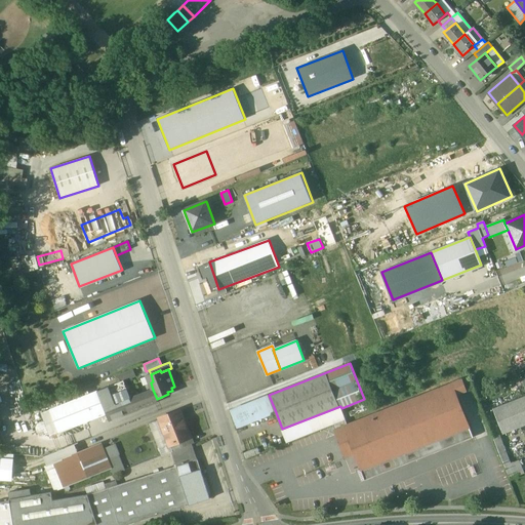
[(116,376),(118,382),(124,380),(135,376),(133,370),(116,376)]
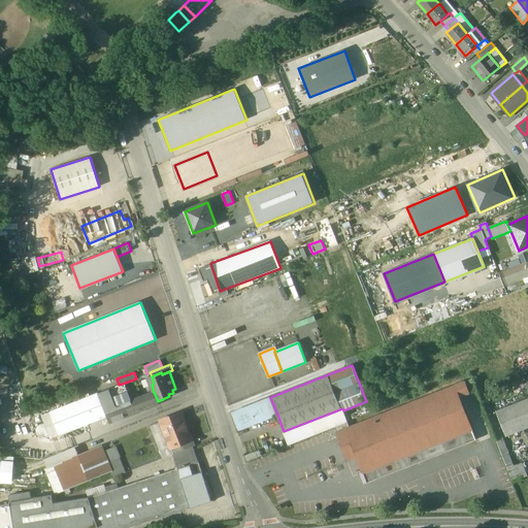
[(464,382),(350,427),(348,422),(334,427),(348,460),(357,456),(363,472),(393,461),(471,430),(459,396),(460,396),(461,397),(468,394),(467,393),(468,392),(464,383),(464,382)]
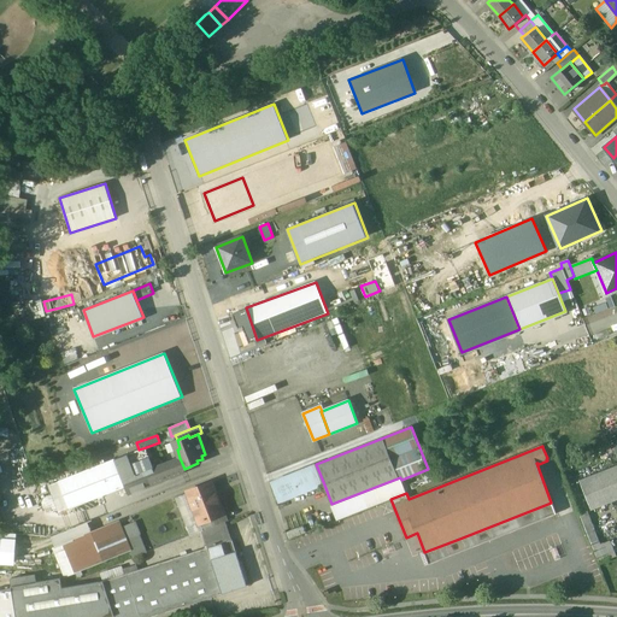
[(128,454),(136,475),(154,469),(146,447),(139,450),(128,454)]
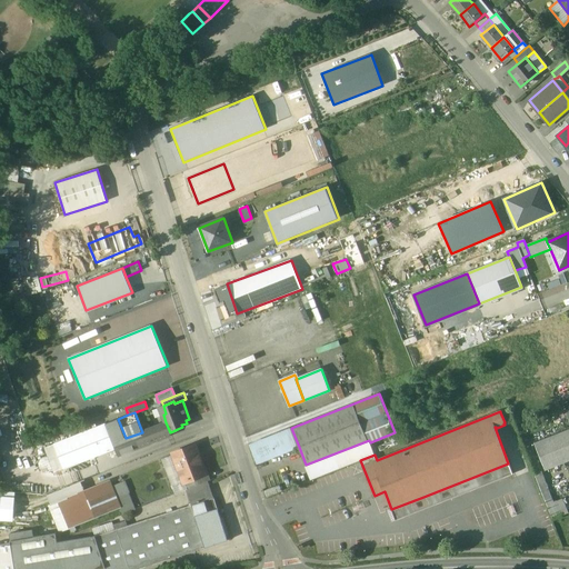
[(118,419),(107,423),(116,448),(119,456),(140,447),(136,435),(126,438),(118,419)]
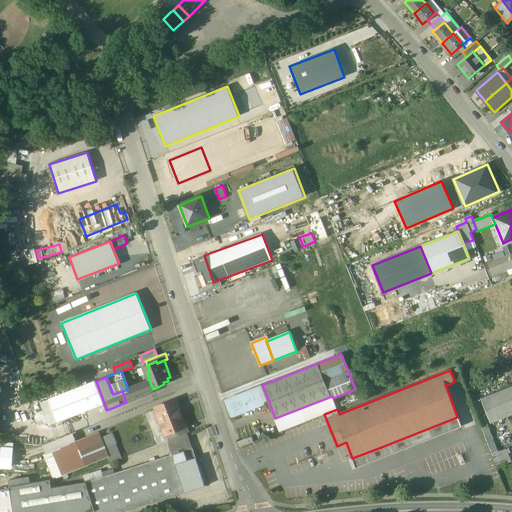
[(128,389),(122,391),(126,402),(152,392),(151,389),(153,389),(149,380),(128,389)]
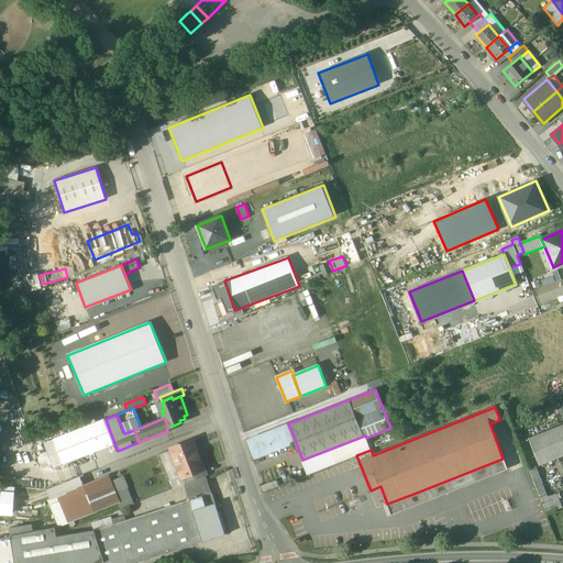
[(106,419),(46,442),(55,467),(114,443),(106,419)]
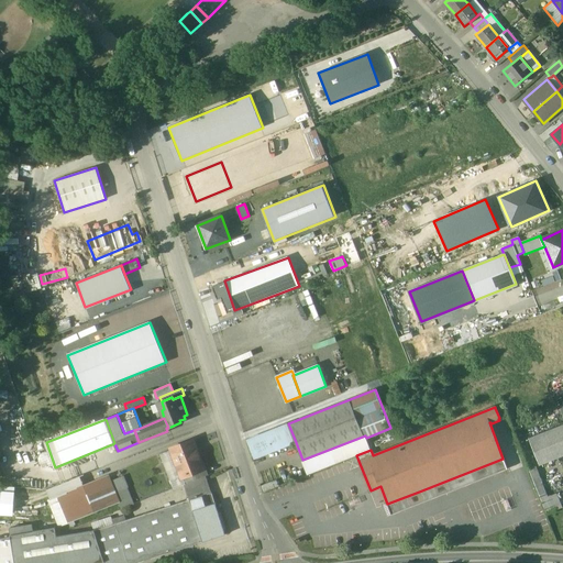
[(287,422),(246,439),(254,459),(296,442),(288,423),(287,422)]
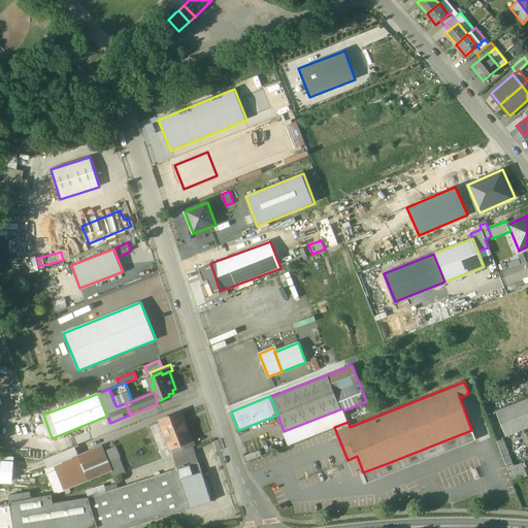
[(527,398),(498,410),(508,436),(527,427),(527,398)]
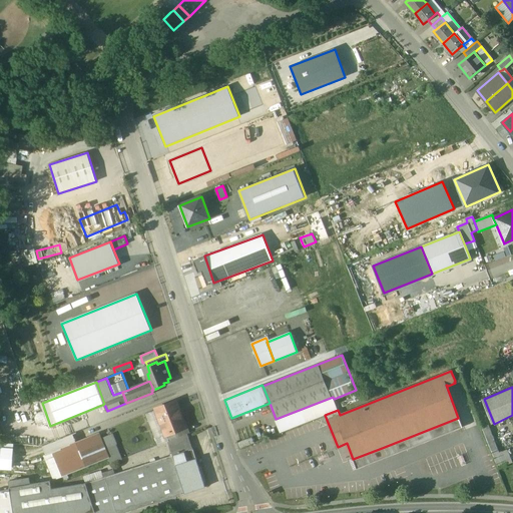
[(333,397),(276,419),(281,432),(325,415),(338,410),(334,399),(333,397)]
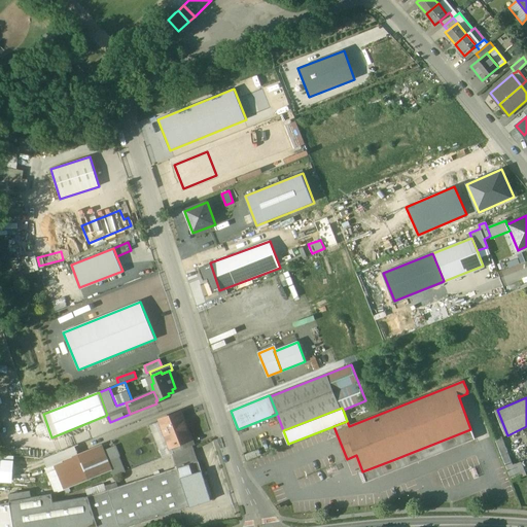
[(181,413),(161,420),(171,446),(179,443),(190,438),(190,437),(181,413)]
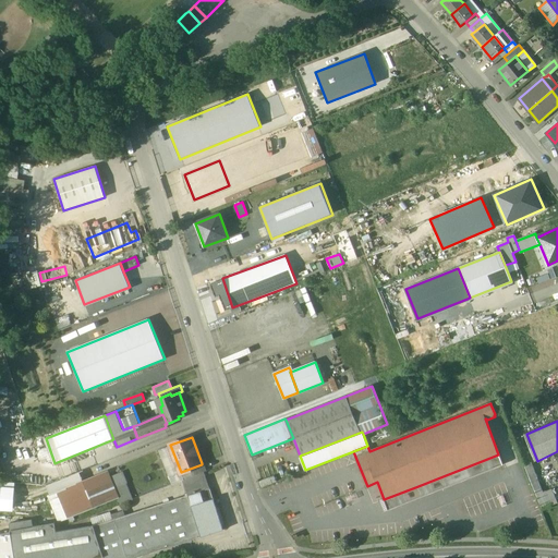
[(553,488),(543,492),(532,461),(525,463),(541,507),(557,501),(553,488)]
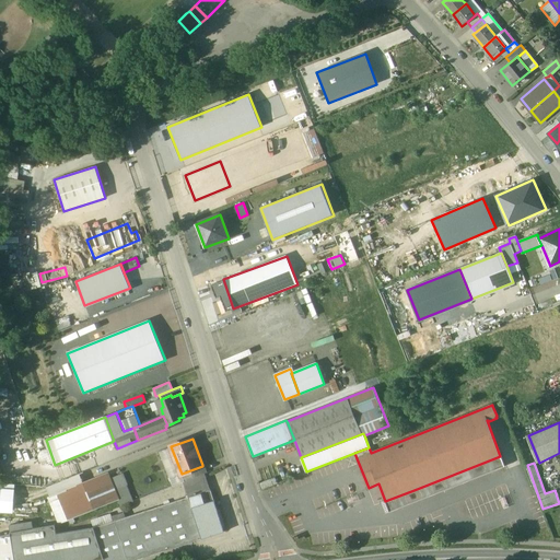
[(202,466),(190,470),(193,478),(206,473),(208,473),(205,464),(202,465),(202,466)]
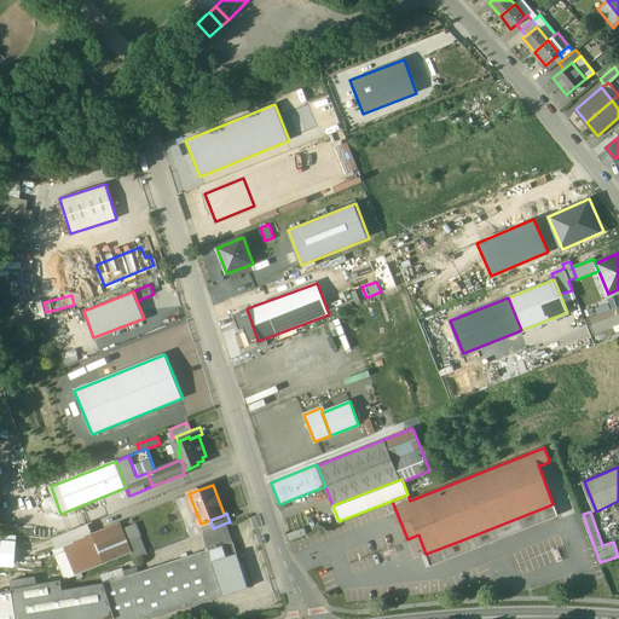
[(119,522),(64,544),(76,574),(131,553),(126,542),(119,522)]
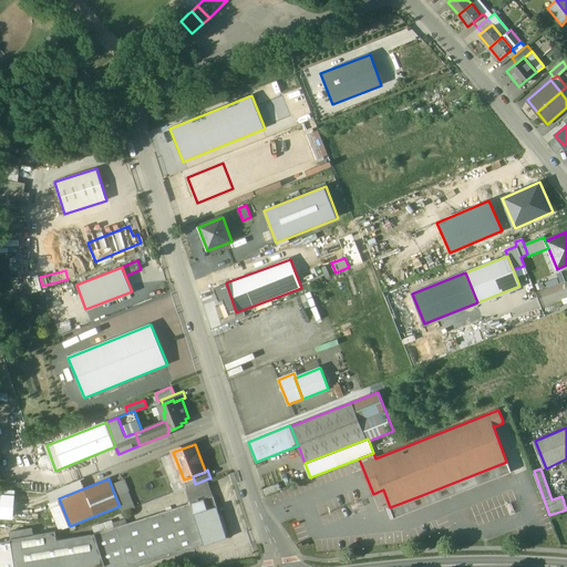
[(195,484),(194,484),(199,501),(214,496),(208,478),(195,484)]
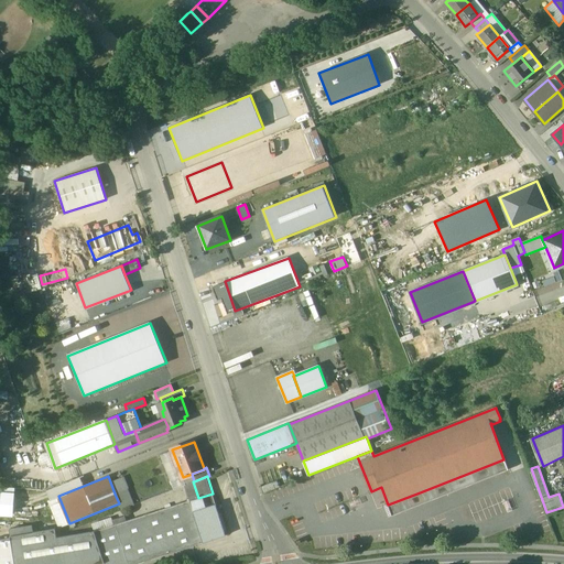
[(193,481),(185,485),(191,500),(198,498),(193,481)]
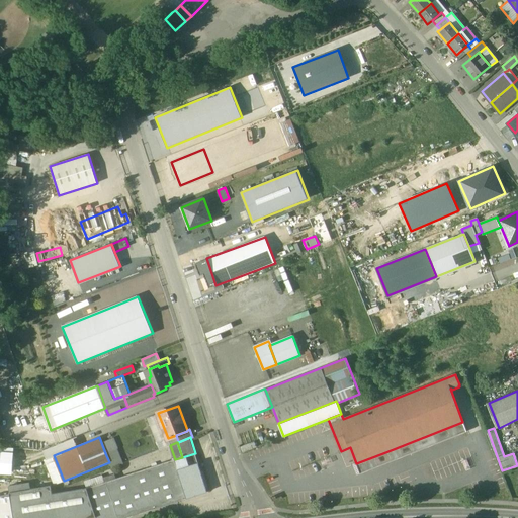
[(168,460),(161,447),(152,452),(159,464),(168,460)]
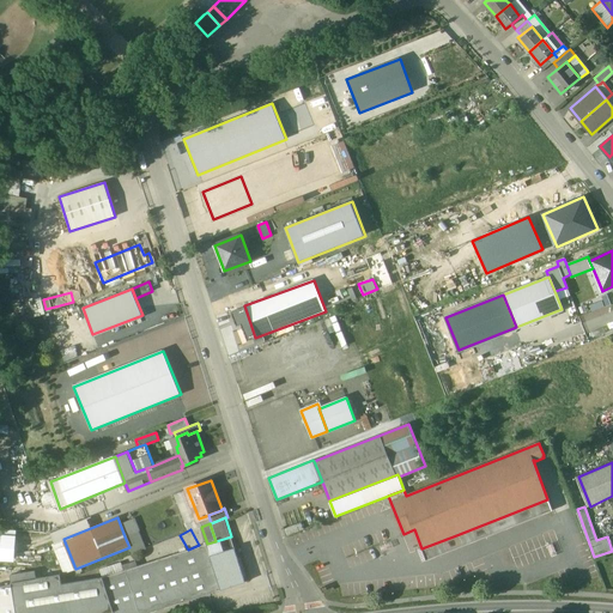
[(139,532),(125,536),(129,547),(132,554),(146,550),(139,532)]
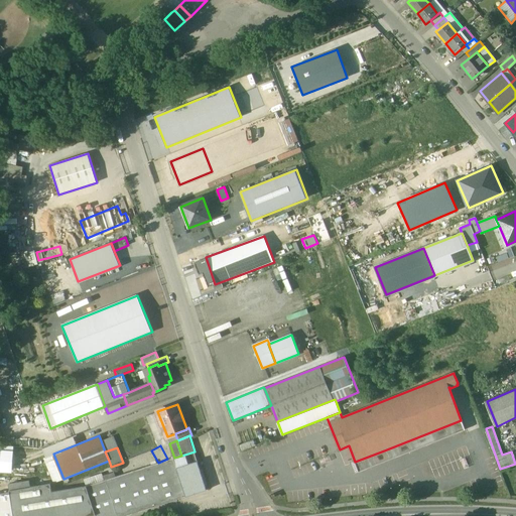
[(0,471),(11,472),(13,452),(0,450),(0,471)]
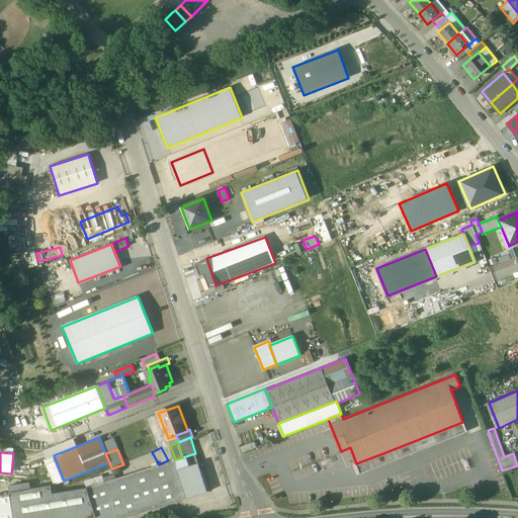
[(385,452),(356,463),(358,469),(389,457),(385,452)]
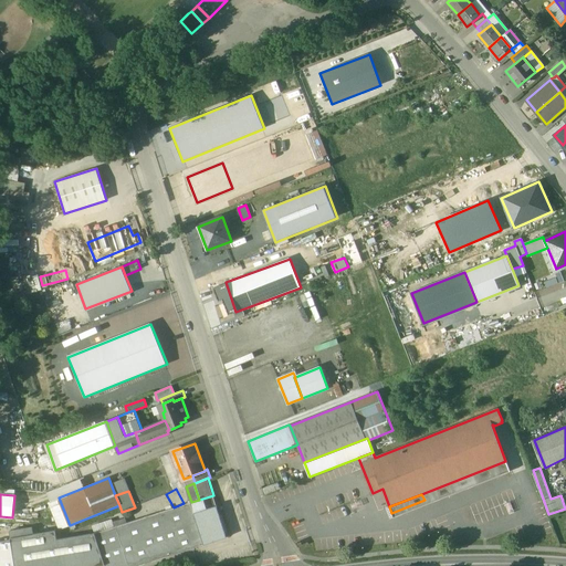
[(199,500),(191,502),(205,545),(227,537),(213,495),(199,500)]
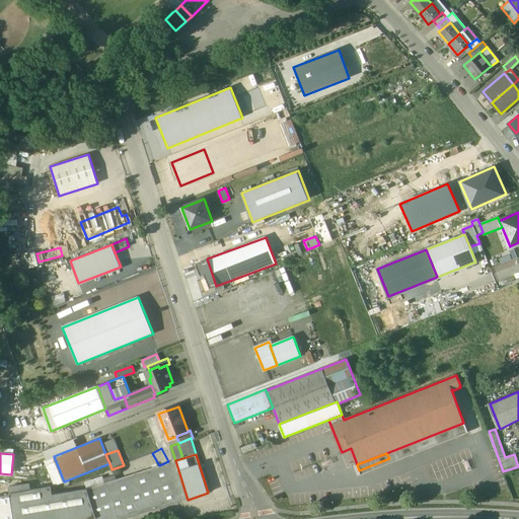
[(175,460),(86,489),(95,518),(125,518),(188,500),(175,460)]
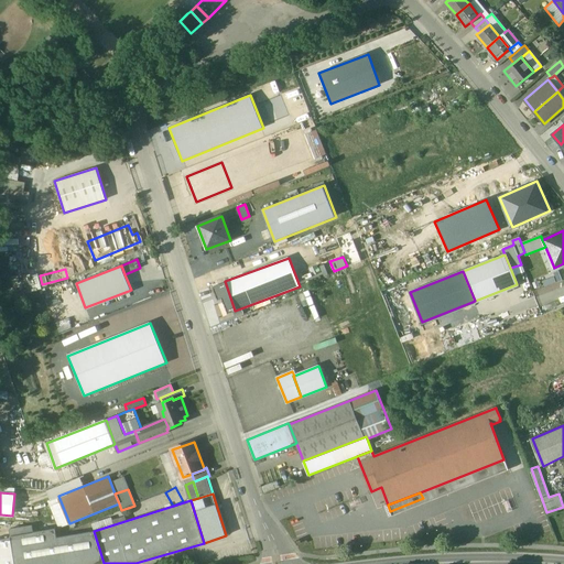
[(32,525),(9,530),(10,537),(33,532),(32,525)]
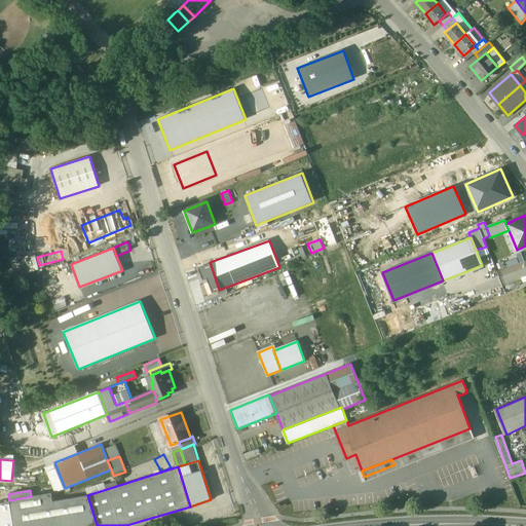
[(31,496),(9,500),(9,501),(12,525),(91,525),(97,525),(87,495),(52,501),(50,493),(31,496)]
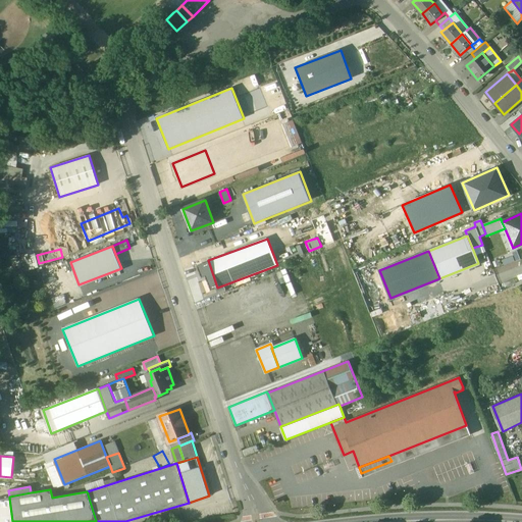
[(12,521),(9,498),(0,499),(0,521),(12,521)]
